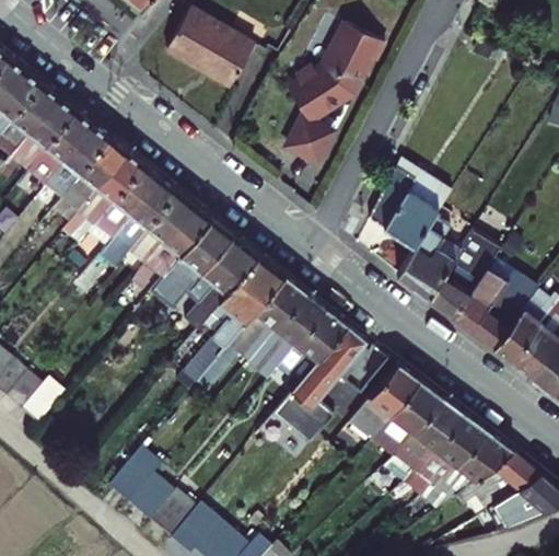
[(128,0),(142,11),(150,0),(128,0)]
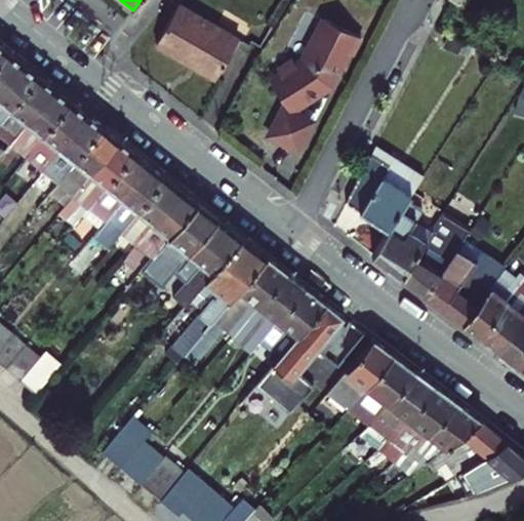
[(238,41),(176,5),(154,45),(215,81),(238,41)]
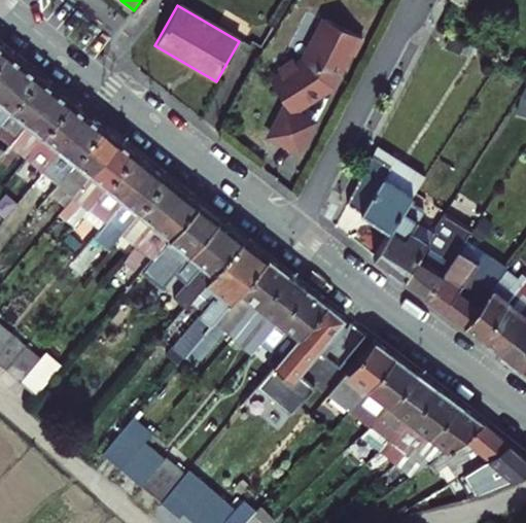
[(272,139),(300,153),(313,127),(292,116),(332,89),(349,57),(354,59),(362,41),(326,22),(305,64),(297,69),(293,63),(278,72),(282,78),(272,85),(287,109),(272,139)]
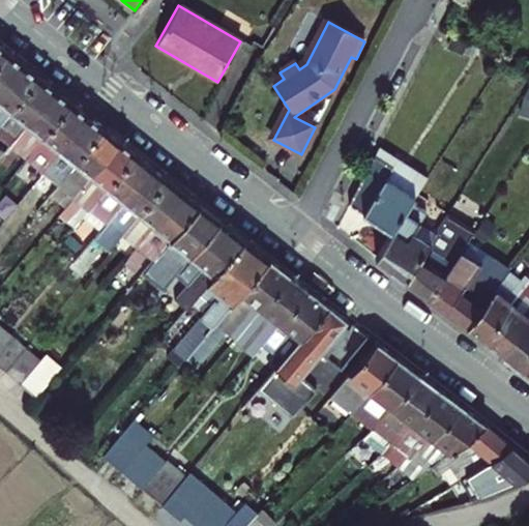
[(0,95),(23,67),(6,53),(0,60),(0,95)]
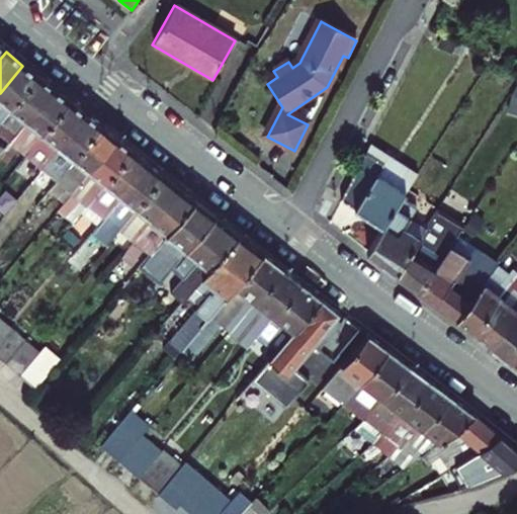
[(0,124),(38,79),(22,66),(0,93),(0,124)]
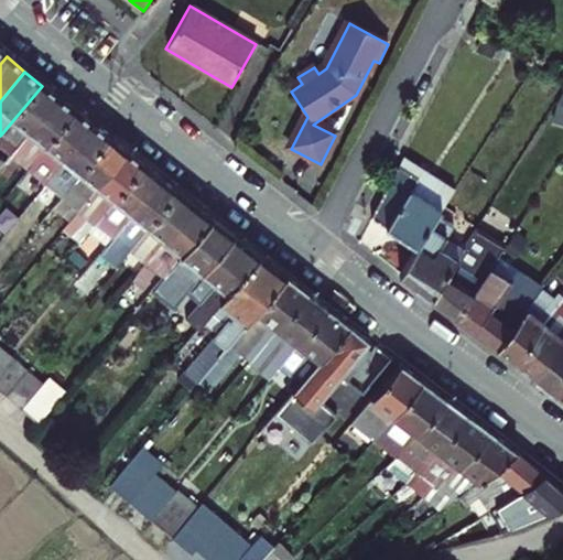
[(0,171),(60,99),(42,86),(0,136),(0,171)]
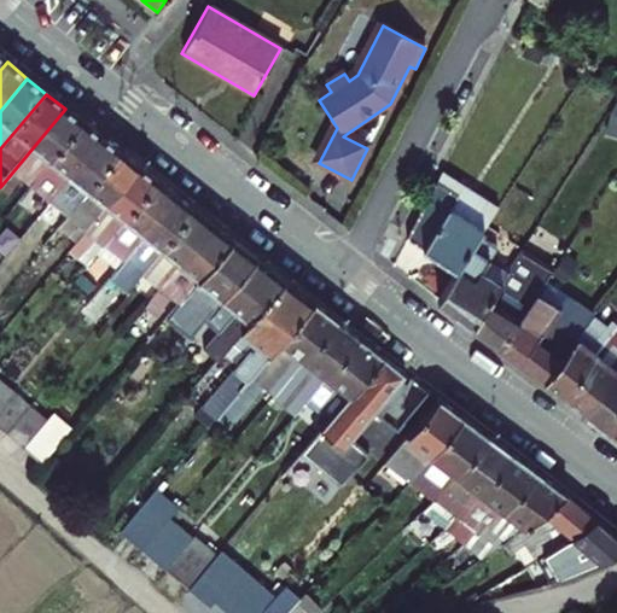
[(65,109),(0,187),(0,205),(1,206),(21,182),(28,188),(82,123),(65,109)]
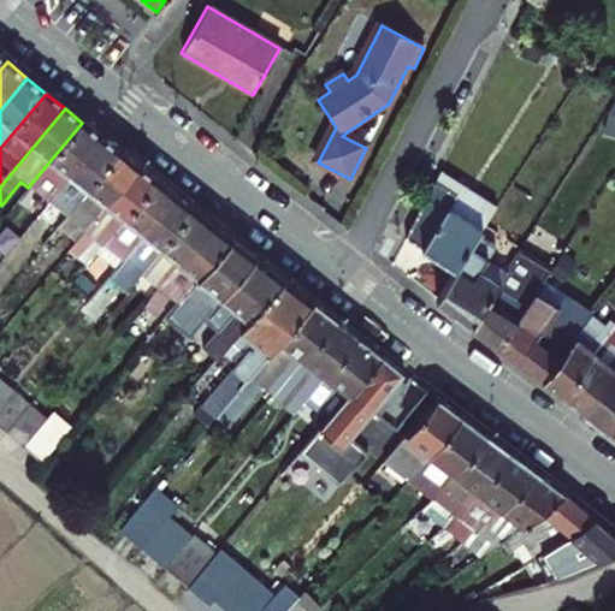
[(47,202),(101,137),(82,123),(28,188),(47,202)]
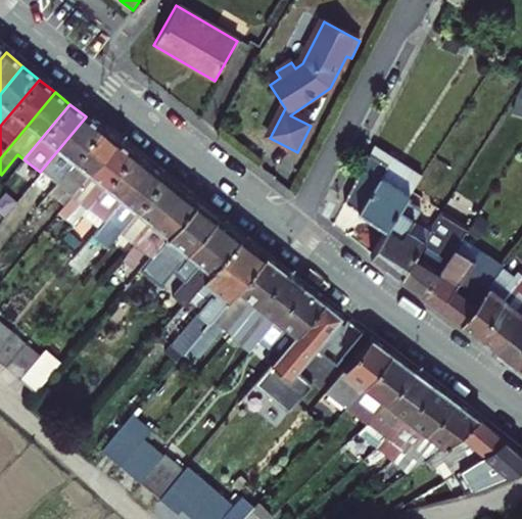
[(40,172),(55,184),(101,129),(86,116),(40,172)]
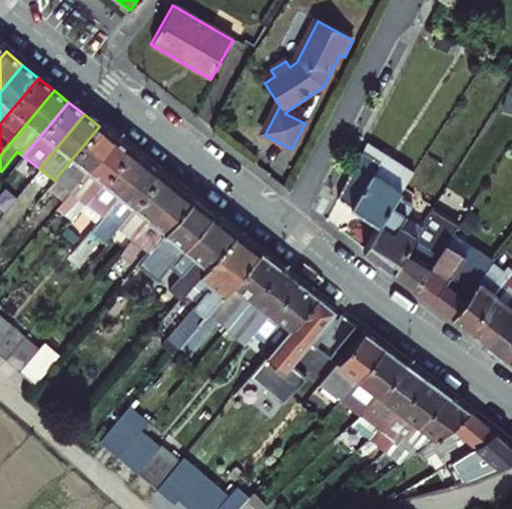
[(70,193),(115,139),(99,126),(54,180),(64,188),(56,197),(62,202),(70,193)]
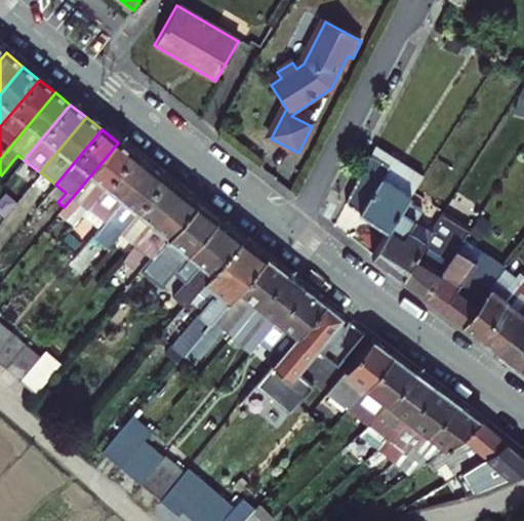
[(80,205),(86,210),(132,155),(118,143),(72,198),(64,207),(58,213),(67,221),(80,205)]
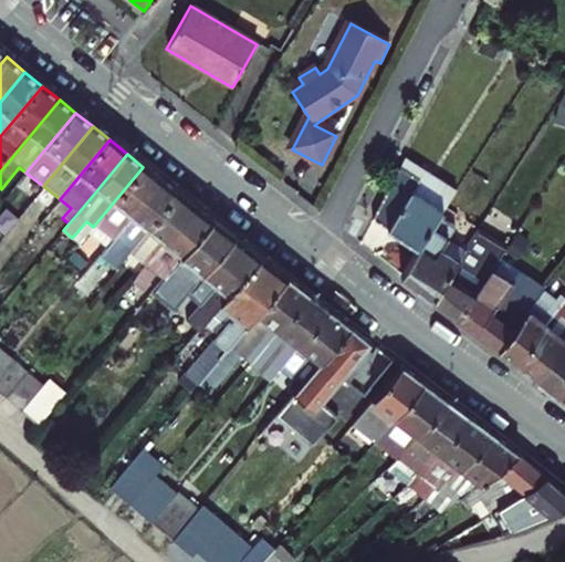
[(404,159),(398,170),(419,183),(411,194),(442,214),(456,193),(404,159)]
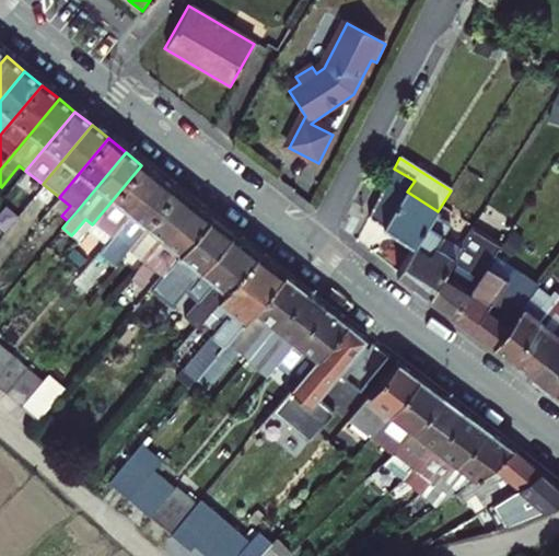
[(141,165),(92,224),(109,238),(159,178),(141,165)]
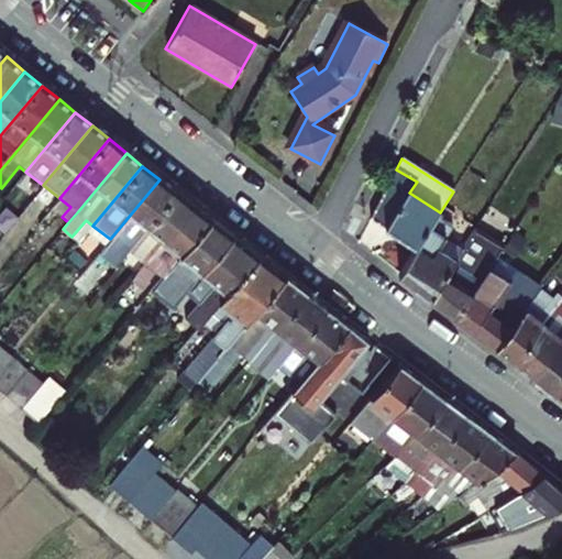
[(396,170),(371,219),(416,249),(438,216),(440,212),(409,193),(417,182),(396,170)]
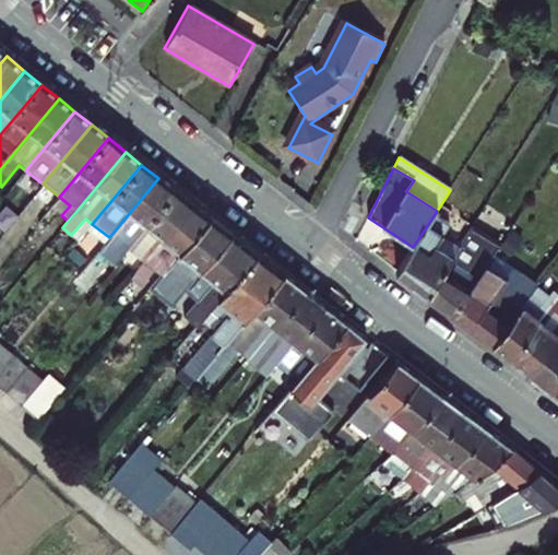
[(119,259),(127,250),(175,191),(158,178),(109,237),(105,245),(103,246),(103,247),(119,259)]
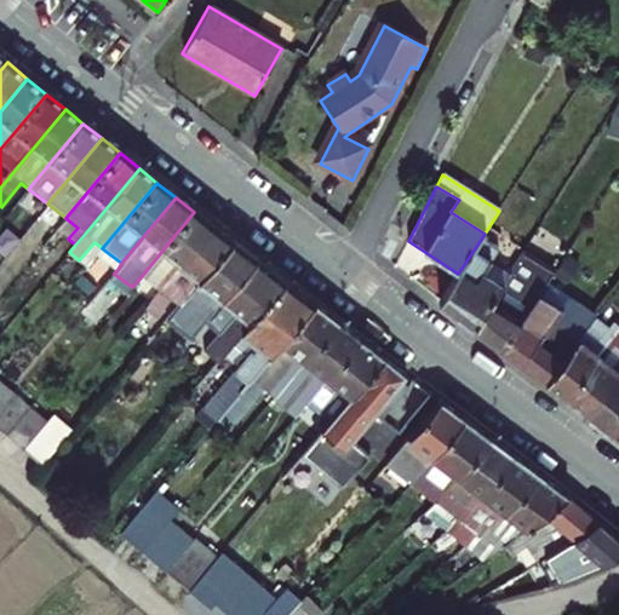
[(158,292),(213,226),(194,212),(141,277),(158,292)]
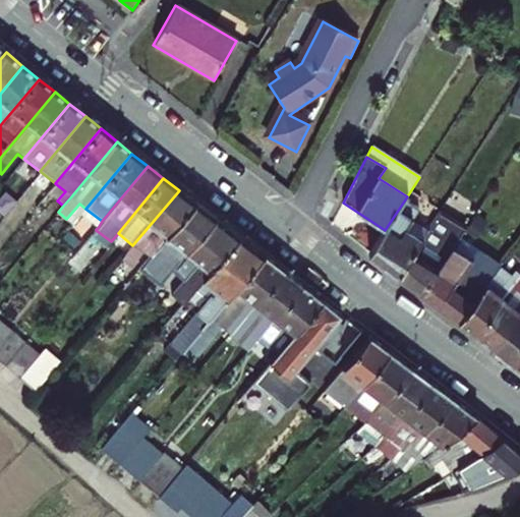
[(55,183),(47,193),(57,200),(65,191),(55,183)]
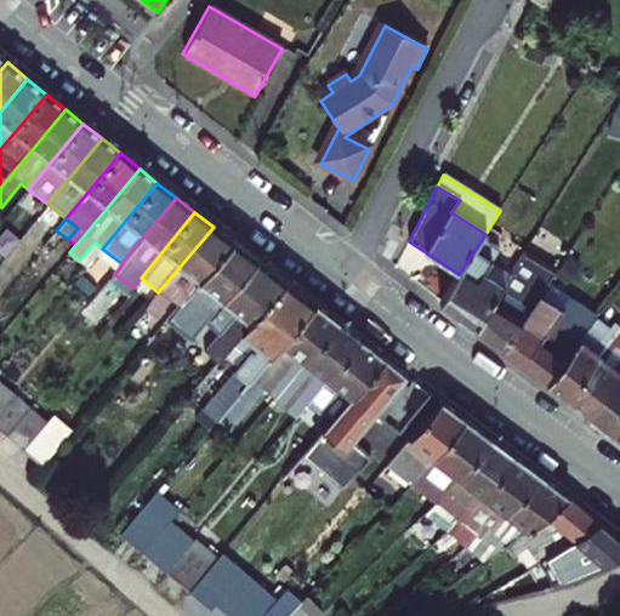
[(177,307),(185,298),(232,243),(214,227),(158,292),(143,311),(154,320),(170,301),(177,307)]
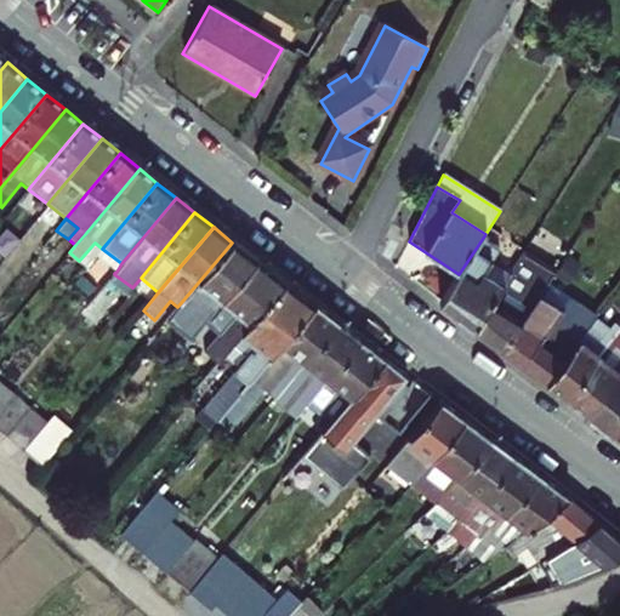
[(473,331),(502,286),(483,274),(491,262),(499,249),(483,238),(459,274),(439,304),(473,331)]
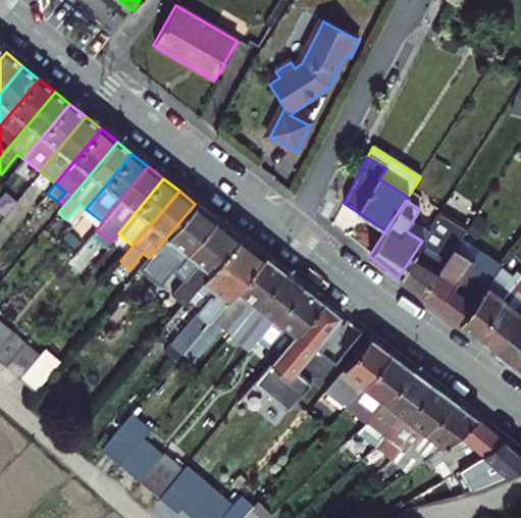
[(86,209),(80,204),(66,219),(72,224),(81,215),(86,209)]
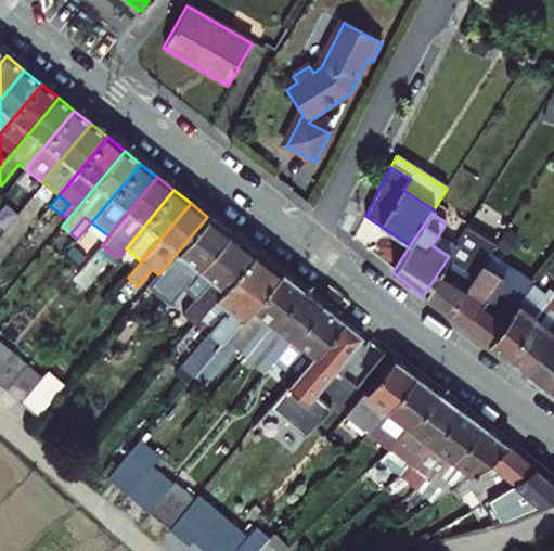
[(170,278),(182,287),(228,232),(207,217),(165,267),(174,274),(170,278)]
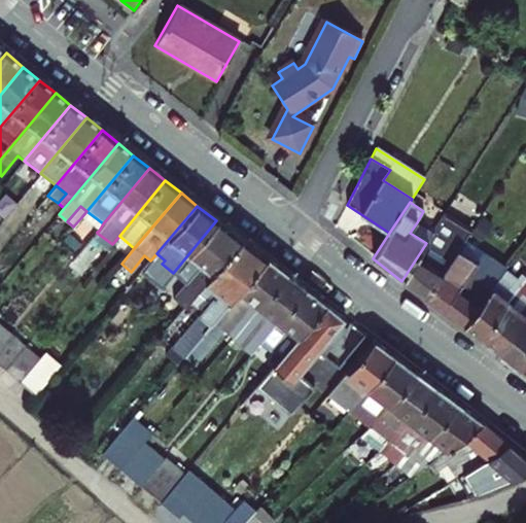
[(86,211),(81,217),(99,231),(103,223),(86,211)]
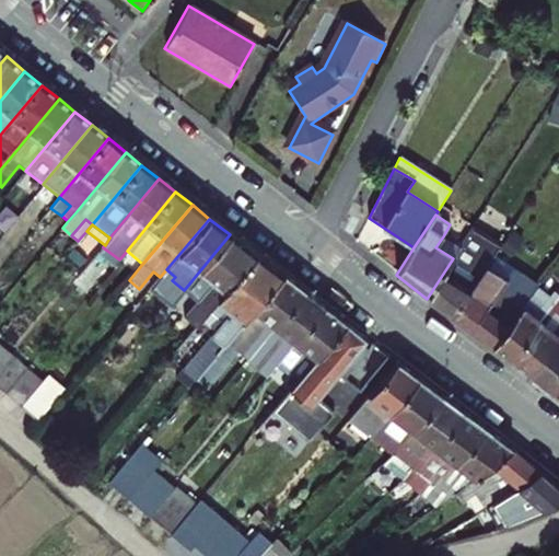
[(459,247),(453,258),(427,299),(452,319),(493,258),(498,253),(468,233),(459,247)]
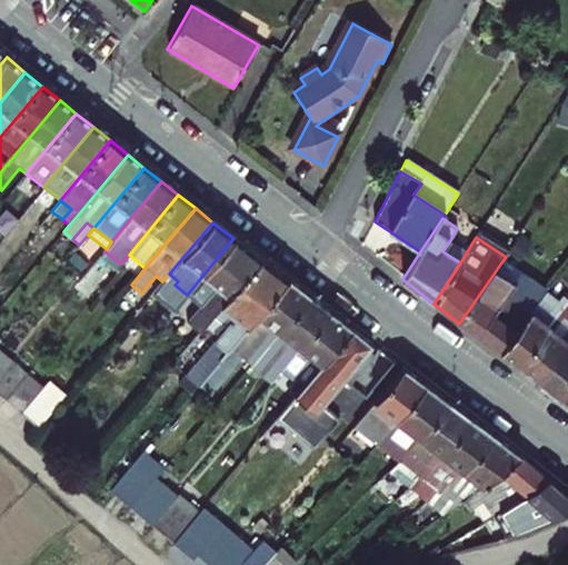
[(203,327),(261,259),(233,238),(187,295),(200,307),(187,323),(198,334),(203,327)]
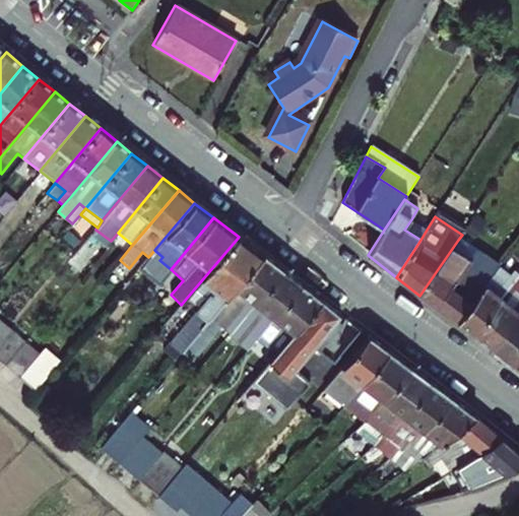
[(427,230),(411,219),(404,230),(420,240),(427,230)]
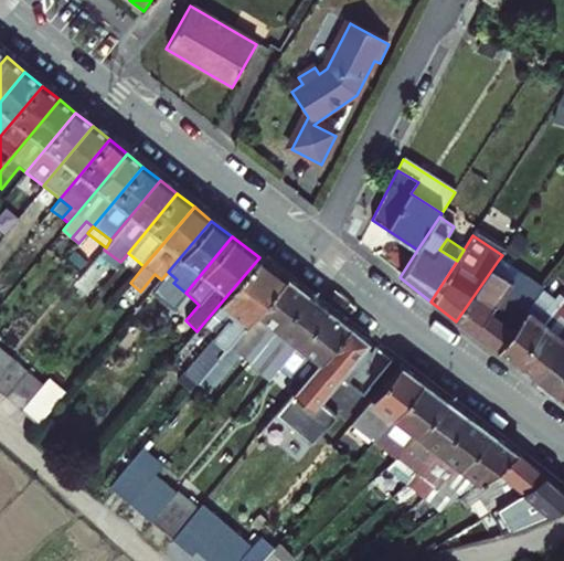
[(523,245),(513,239),(502,255),(498,261),(508,267),(523,245)]
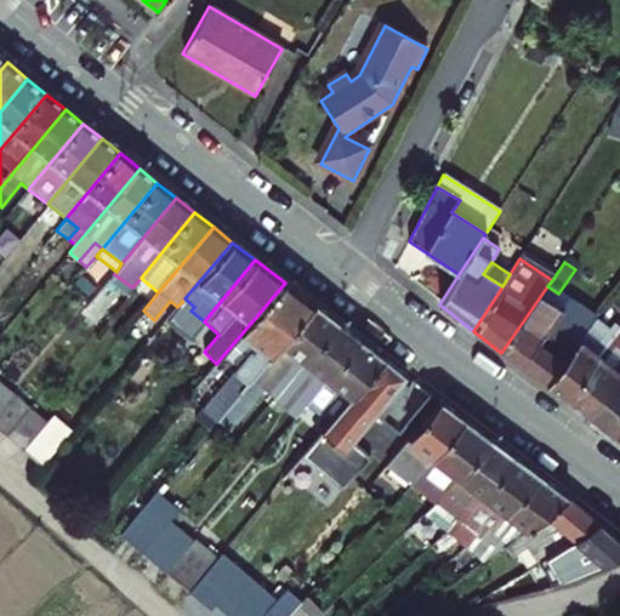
[(96,287),(79,275),(72,285),(87,298),(96,287)]
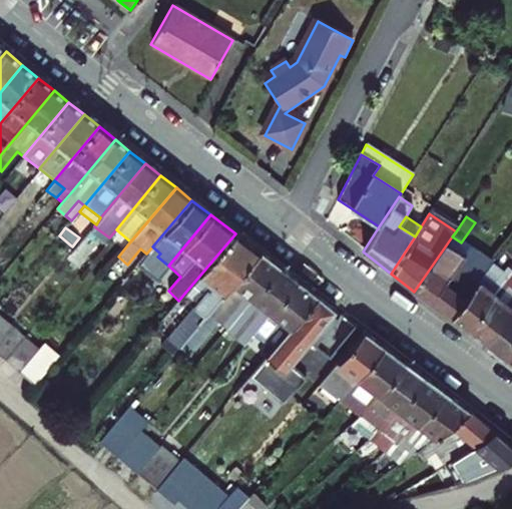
[(165,339),(177,350),(260,252),(235,233),(183,295),(195,305),(165,339)]
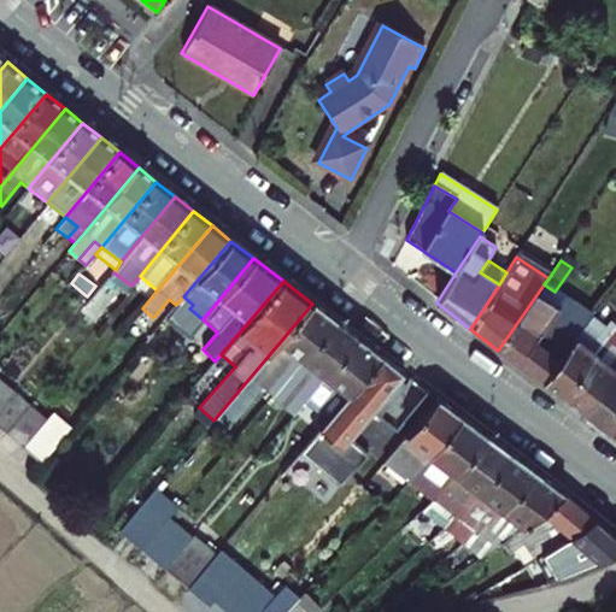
[(116,295),(103,284),(83,307),(97,318),(116,295)]
